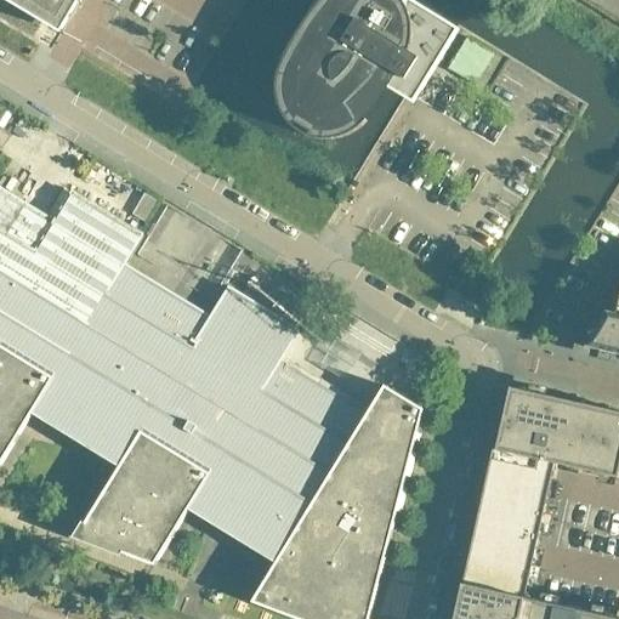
[(5,0),(58,30),(77,0),(5,0)]
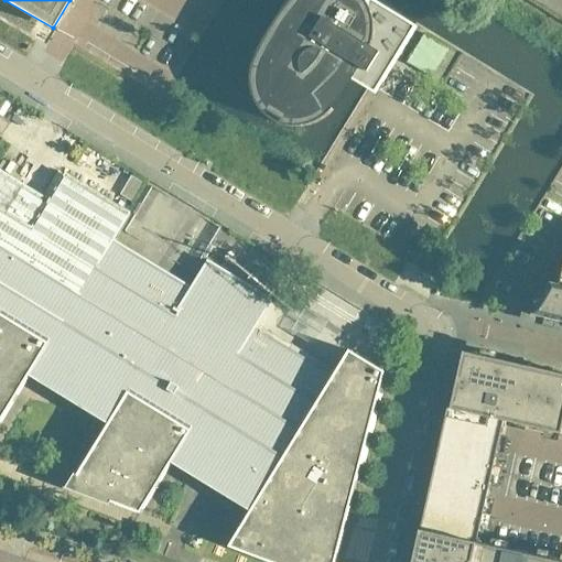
[(328,110),(331,107),(330,106),(327,109),(317,94),(322,90),(326,87),(330,84),(334,79),(337,75),(339,71),(374,92),(415,24),(375,0),(289,0),(288,1),(274,18),(269,26),(259,45),(252,60),(251,62),(250,65),(249,69),(249,74),(249,77),(249,80),(249,85),(250,88),(250,90),(251,94),(252,95),(254,99),(256,103),(258,107),(261,110),(263,114),(267,116),(269,117),(271,119),(274,120),(278,122),(281,123),(285,123),(289,125),(292,125),(296,125),(300,125),(305,123),(309,122),(312,121),(315,119),(321,117),(323,115),(326,112),(328,110)]
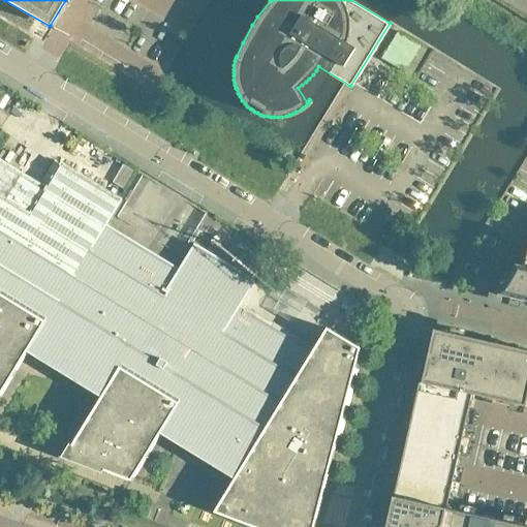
[(395,30),(379,56),(403,70),(419,44),(395,30)]
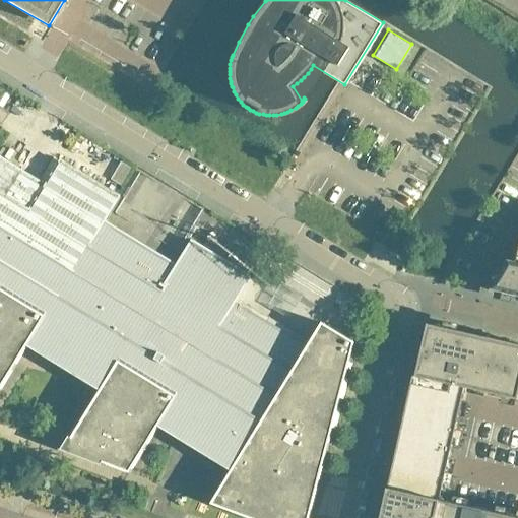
[(0,385),(26,341),(100,386),(62,447),(127,471),(157,422),(308,513),(352,340),(320,321),(305,345),(232,301),(249,273),(191,238),(174,265),(100,220),(117,193),(60,157),(43,186),(0,158),(0,385)]
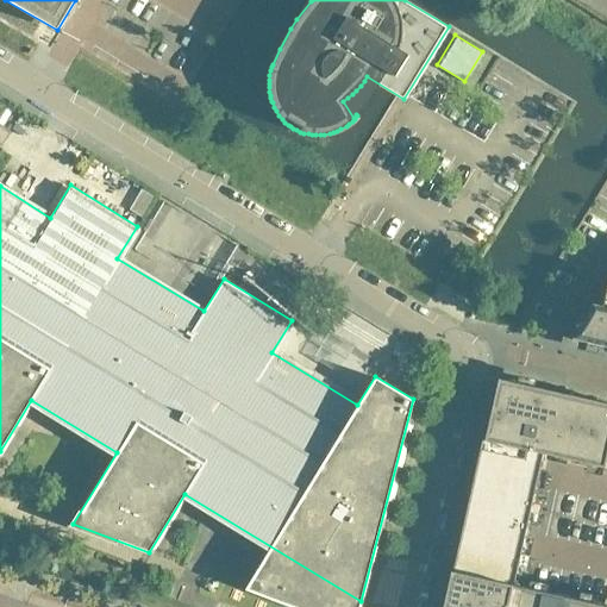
[(606,280),(602,305),(593,302),(571,338),(606,345),(606,280)]
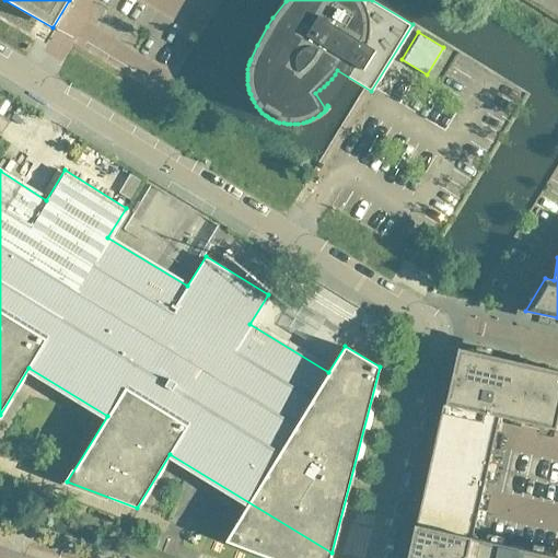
[(557,557),(557,556),(472,536),(474,524),(498,416),(555,429),(557,415),(557,370),(514,360),(510,359),(510,360),(500,358),(500,357),(496,356),(457,347),(445,402),(442,400),(406,557),(557,557)]
